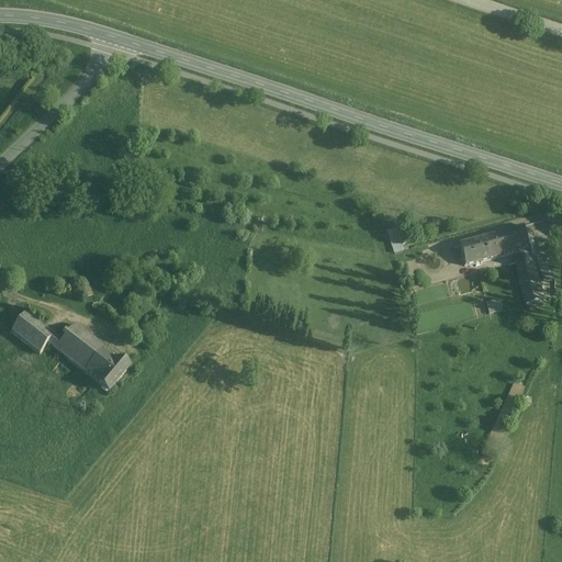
[(525,227),(482,239),(489,261),(531,249),(525,227)]
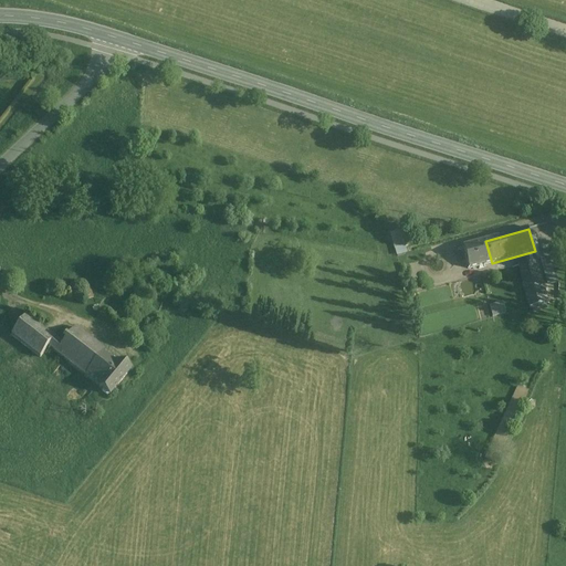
[(404,231),(391,234),(398,257),(406,254),(404,247),(407,245),(404,231)]
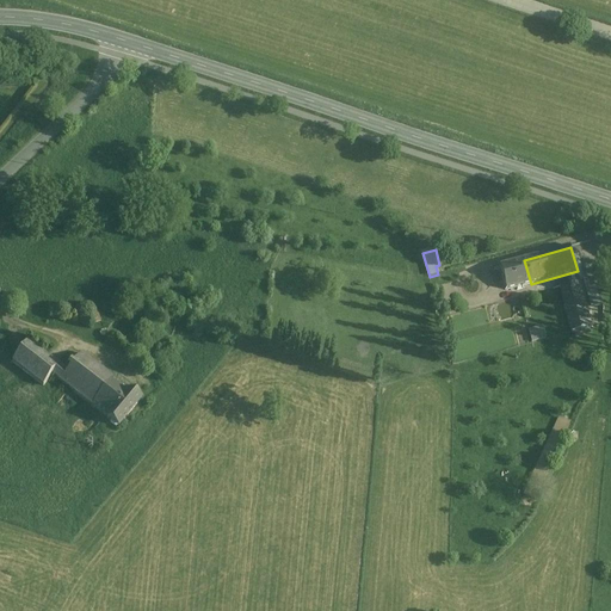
[(524,260),(499,266),(506,291),(531,284),(524,260)]
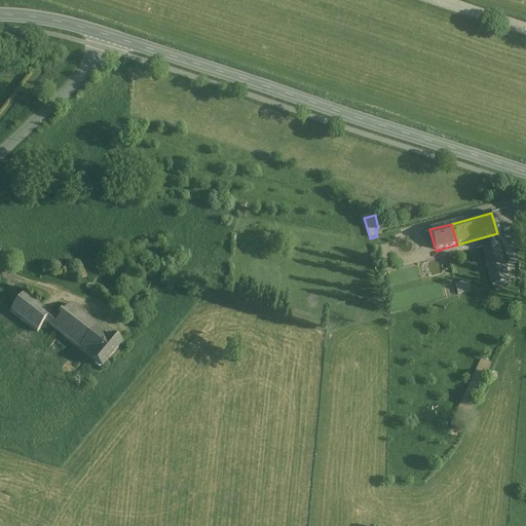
[(499,241),(482,247),(492,287),(510,282),(499,241)]
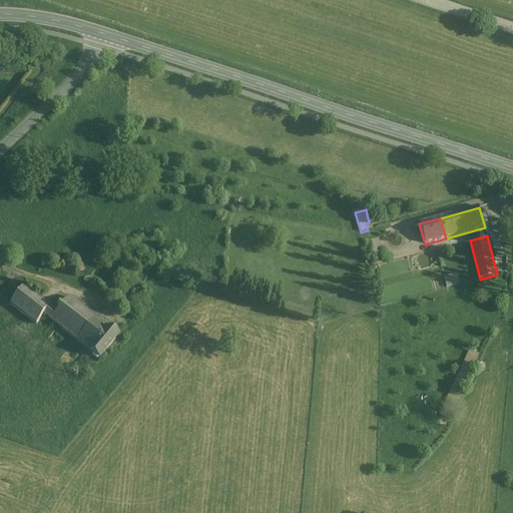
[(490,242),(491,247),(493,246),(496,260),(506,257),(502,239),(490,242)]
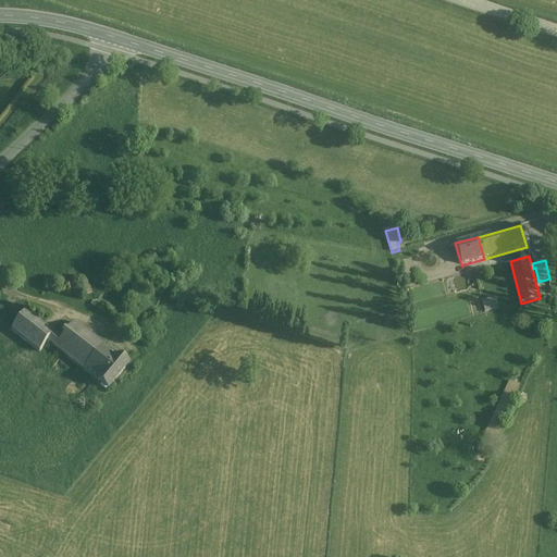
[(90,285),(82,288),(84,297),(93,294),(90,285)]
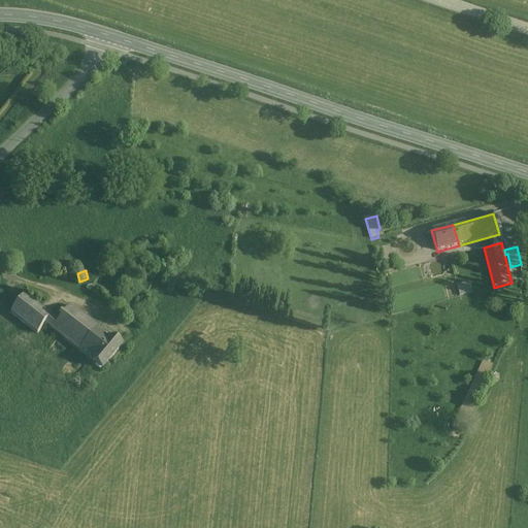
[(460,295),(473,292),(470,281),(457,285),(460,295)]
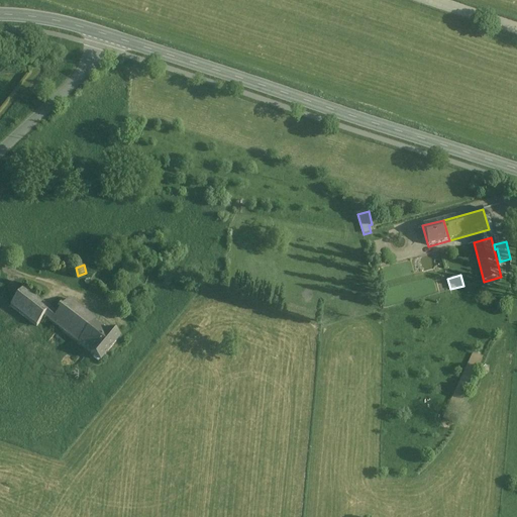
[(52,310),(25,290),(11,307),(37,328),(45,318),(52,310)]
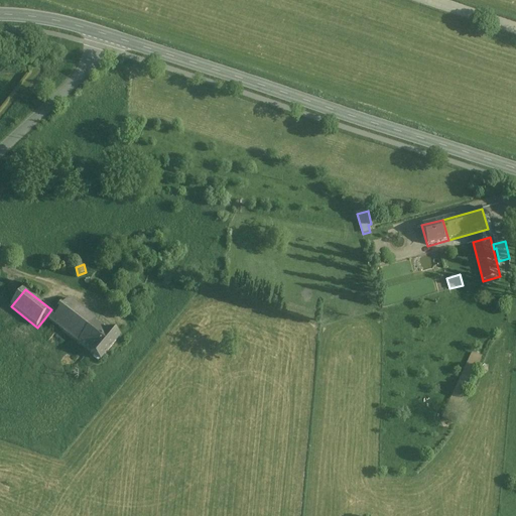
[(110,331),(71,300),(58,314),(51,323),(92,354),(110,331)]
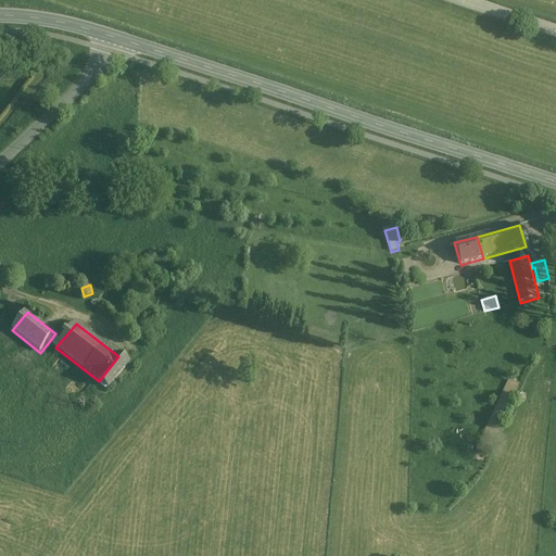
[(63,339),(55,333),(49,342),(55,348),(63,339)]
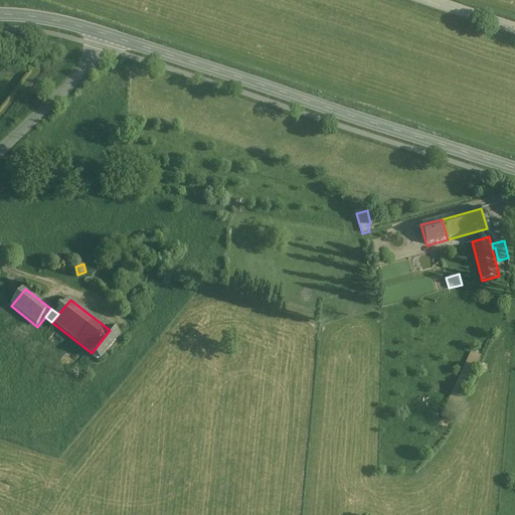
[(110,330),(92,353),(96,357),(95,358),(99,362),(102,359),(102,360),(120,337),(111,329),(110,330)]
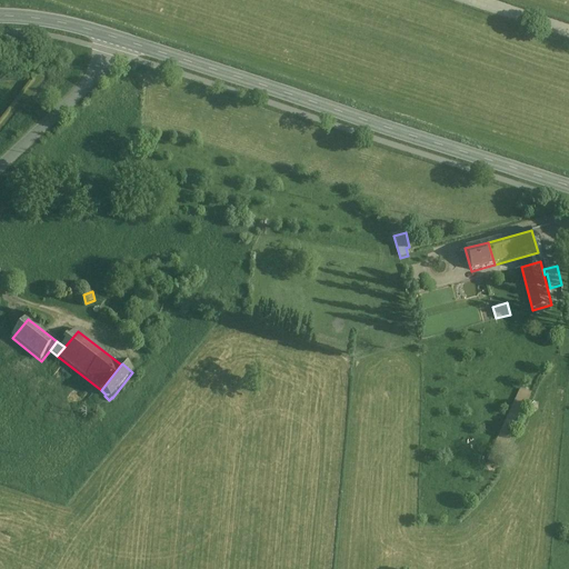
[(520,387),(488,462),(498,467),(531,391),(520,387)]
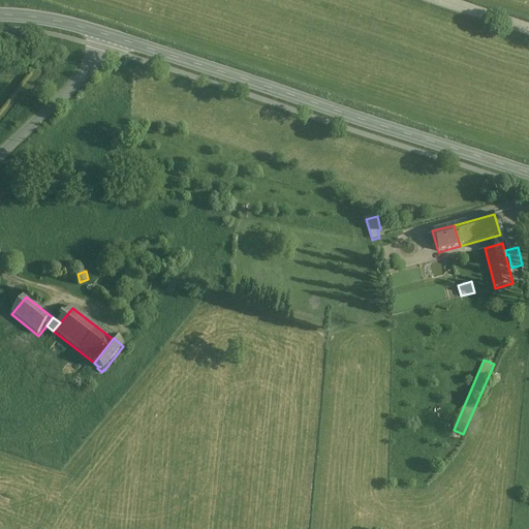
All buildings are outlined.
